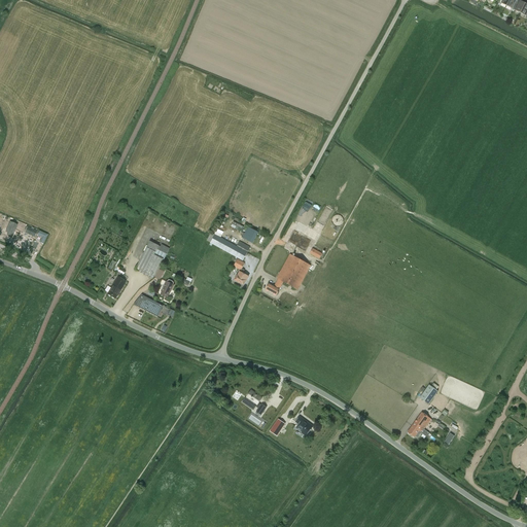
[(508,0),(506,6),(514,9),(518,0),(508,0)]
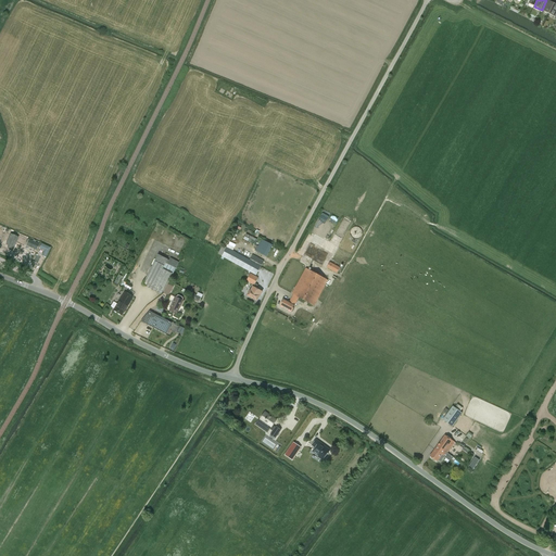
[(548,14),(554,4),(550,2),(550,0),(546,0),(542,10),(548,14)]
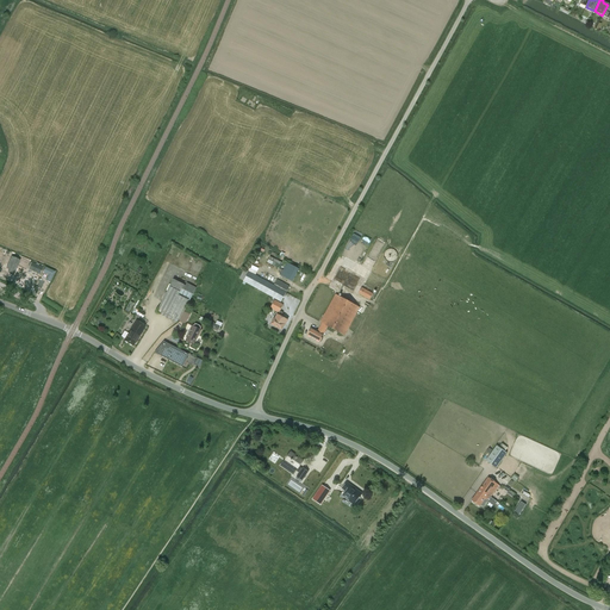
[(280,269),(282,263),(269,256),(267,263),(280,269)]
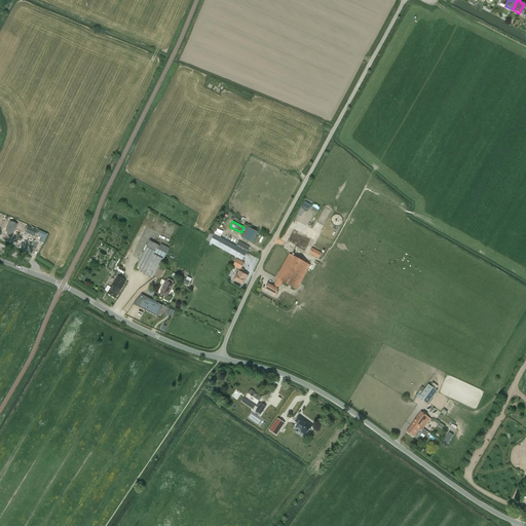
[(11,236),(12,234),(15,229),(17,225),(10,222),(5,231),(8,232),(7,235),(11,236)]
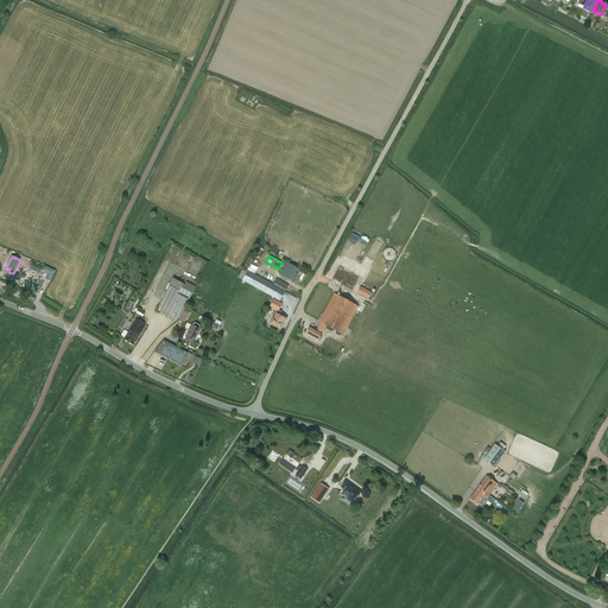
[(21,257),(20,260),(18,265),(25,268),(29,260),(21,257)]
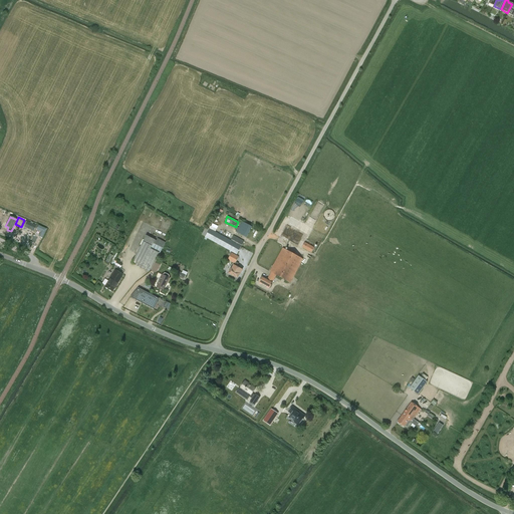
[(161,224),(159,230),(167,232),(170,221),(166,220),(165,225),(161,224)]
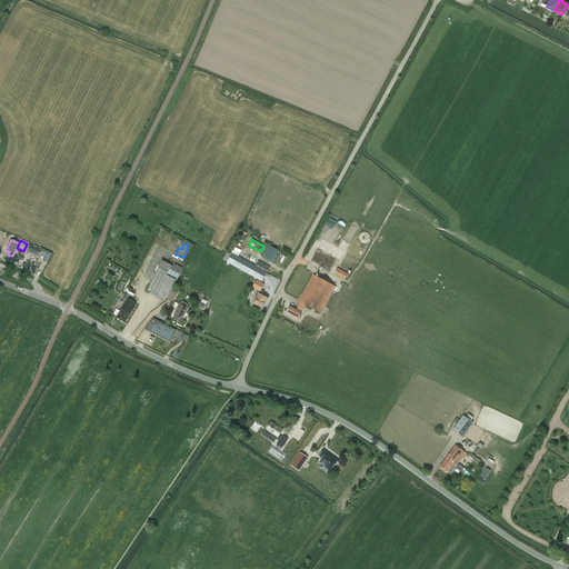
[(38,257),(41,250),(29,245),(26,251),(38,257)]
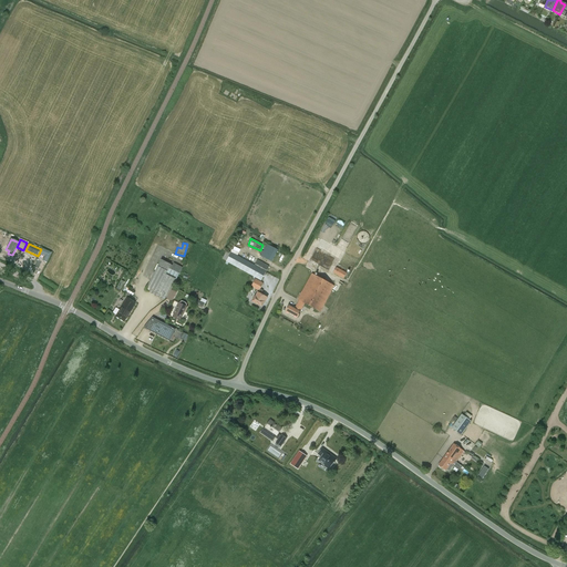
[(271,261),(278,250),(267,244),(260,256),(271,261)]
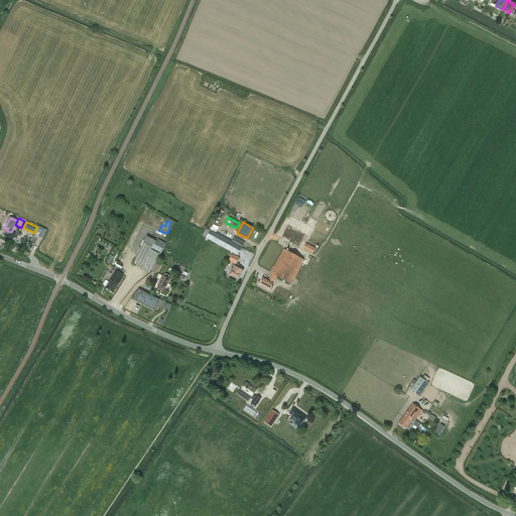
[(39,233),(40,233),(38,237),(42,239),(46,230),(38,227),(36,231),(37,231),(37,232),(39,233)]
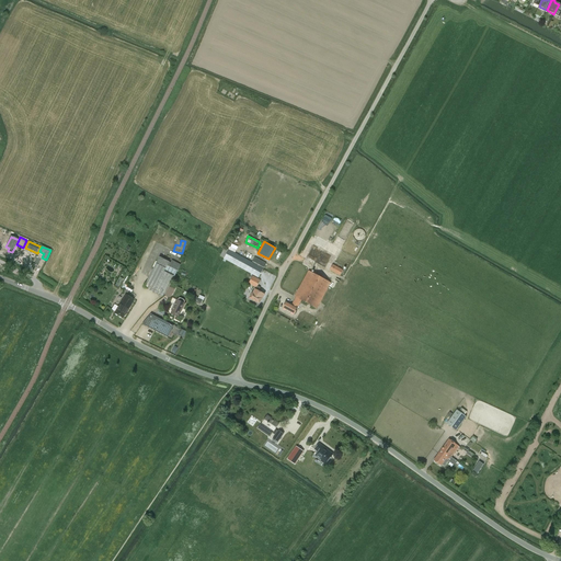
[(228,250),(224,259),(259,277),(263,270),(228,250)]
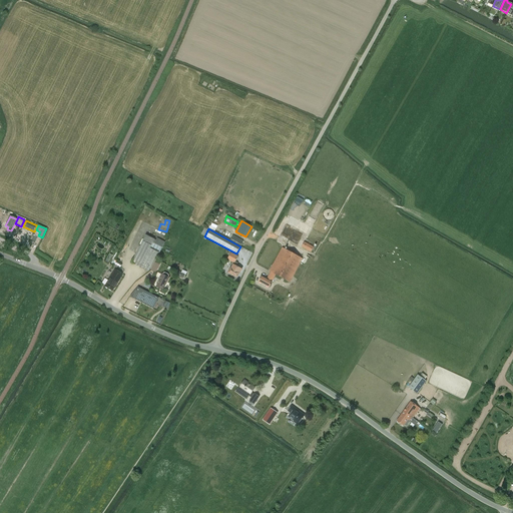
[(165,242),(157,237),(155,240),(154,239),(145,234),(131,263),(149,272),(158,252),(159,253),(162,247),(165,242)]
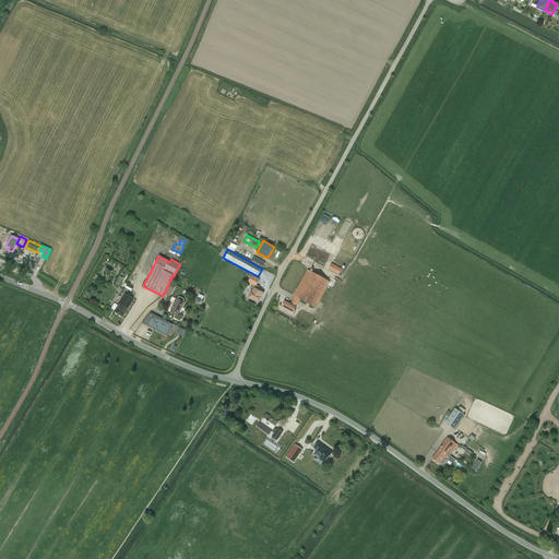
[(263,268),(265,262),(253,257),(251,261),(263,268)]
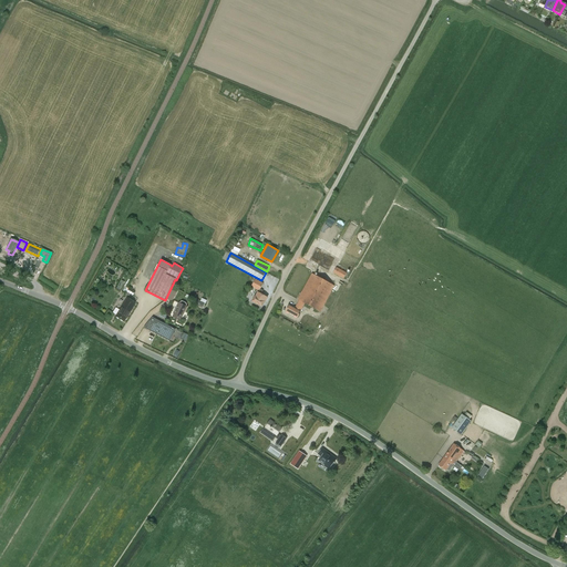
[(333,272),(343,278),(347,274),(337,267),(333,272)]
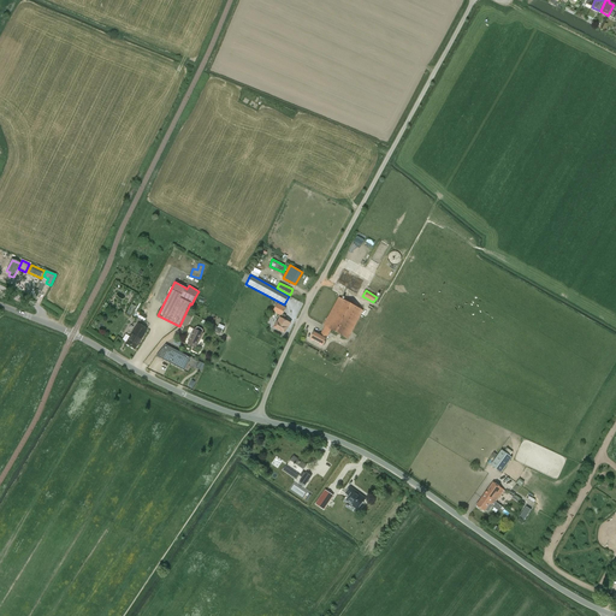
[(348,339),(362,312),(363,311),(339,297),(324,326),(325,326),(320,336),(314,332),(313,335),(312,335),(312,336),(311,338),(324,345),(325,343),(326,342),(325,342),(326,339),(325,338),(327,335),(329,335),(331,330),(348,339)]
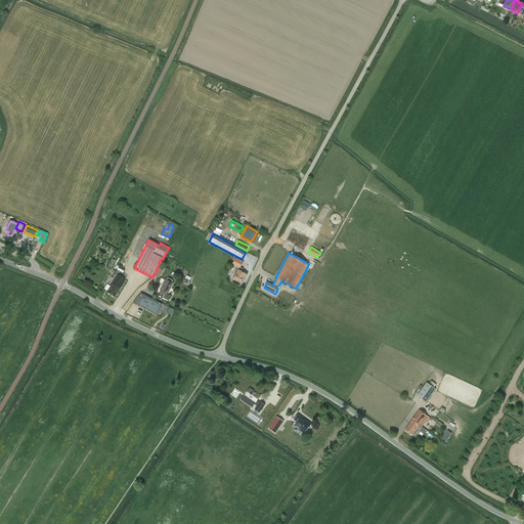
[(235,258),(232,265),(239,269),(241,267),(242,266),(244,262),(235,258)]
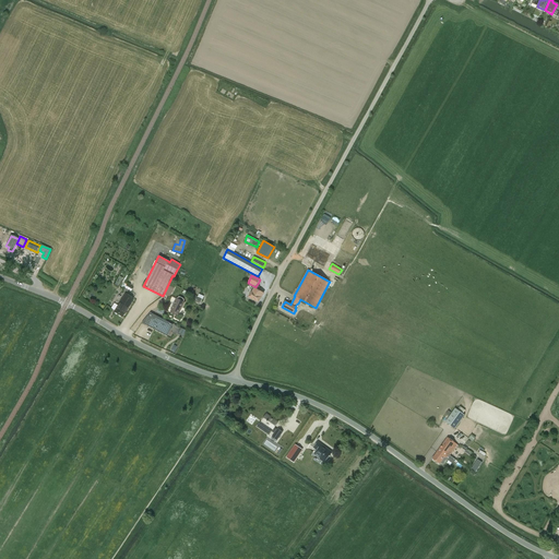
[(164,295),(169,297),(174,288),(168,285),(164,295)]
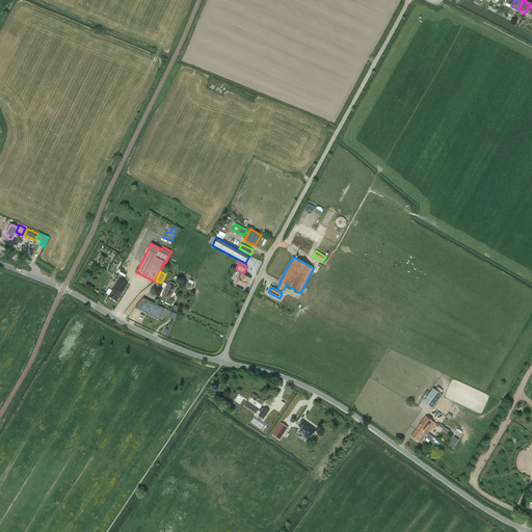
[(239,277),(236,283),(245,288),(250,278),(246,276),(245,276),(246,273),(244,271),(243,273),(240,278),(239,277)]
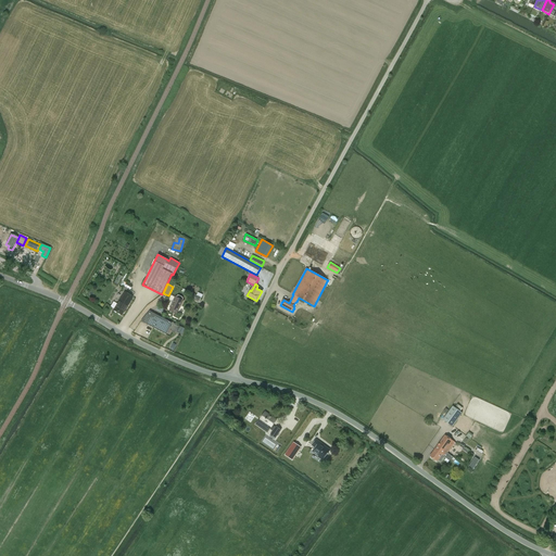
[(122,315),(133,298),(124,292),(117,304),(113,302),(111,306),(114,310),(113,311),(122,315)]
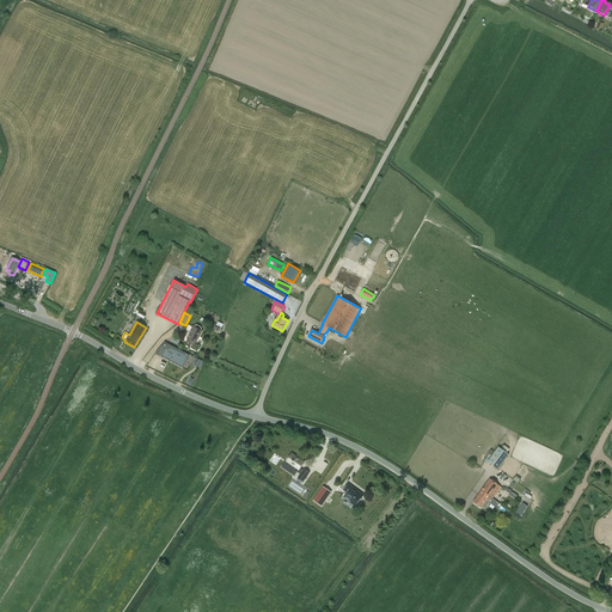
[(188,338),(187,342),(193,346),(195,342),(196,343),(202,331),(201,331),(201,330),(201,329),(200,328),(197,326),(196,326),(195,326),(194,328),(193,328),(188,338)]
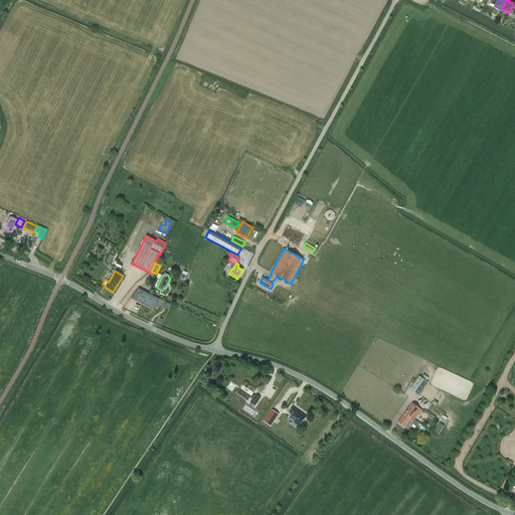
[(159,299),(148,293),(140,289),(138,289),(132,296),(136,298),(135,300),(154,310),(159,299)]
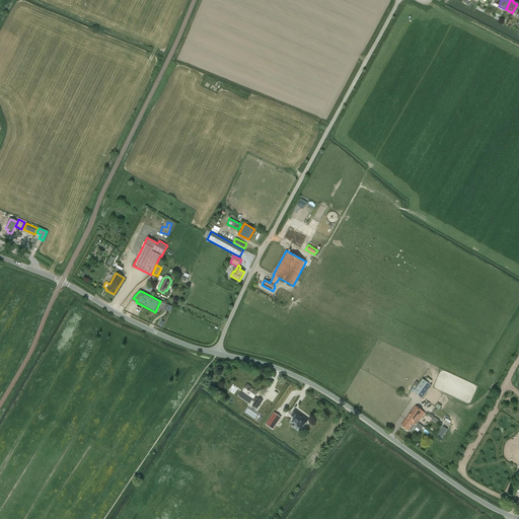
[(413,392),(416,393),(422,398),(431,385),(423,379),(413,392)]
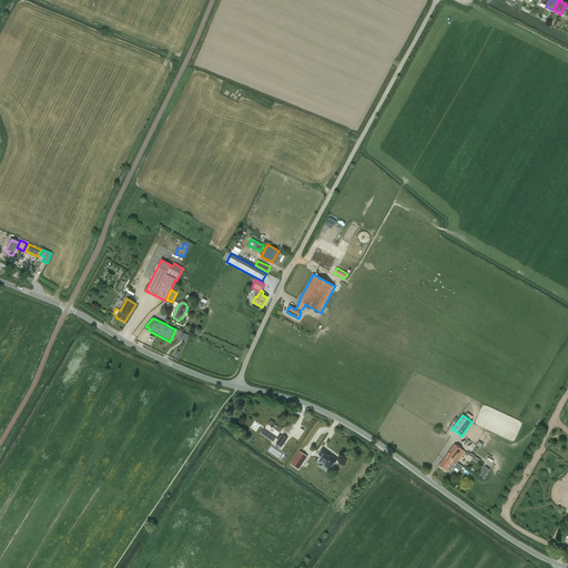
[(265,428),(277,436),(283,429),(271,421),(265,428)]
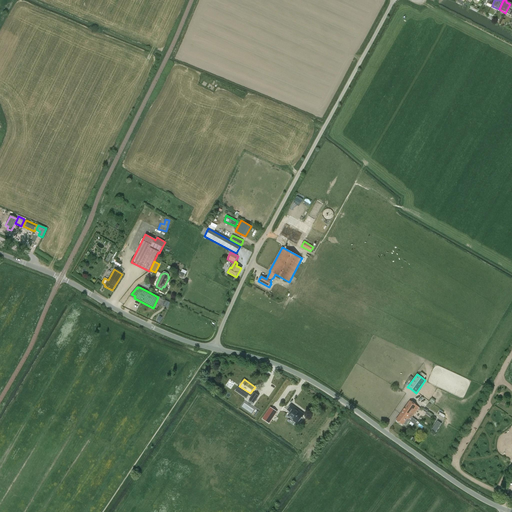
[(403,410),(412,417),(419,407),(410,401),(403,410)]
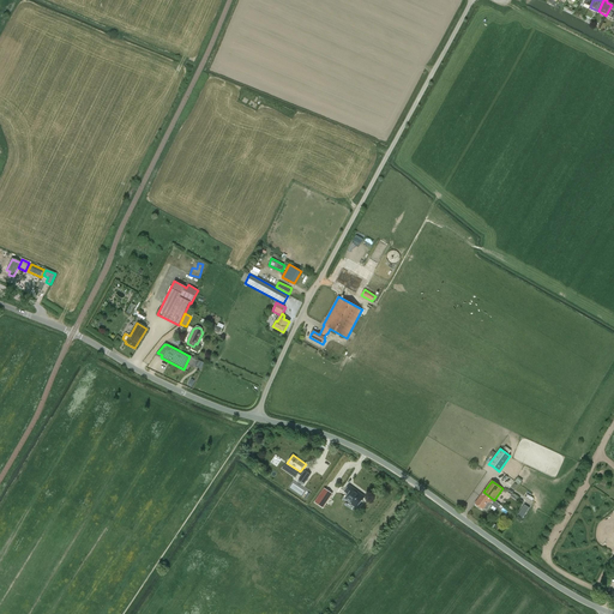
[(345,498),(357,507),(363,499),(356,493),(357,492),(349,486),(344,492),(348,494),(345,498)]
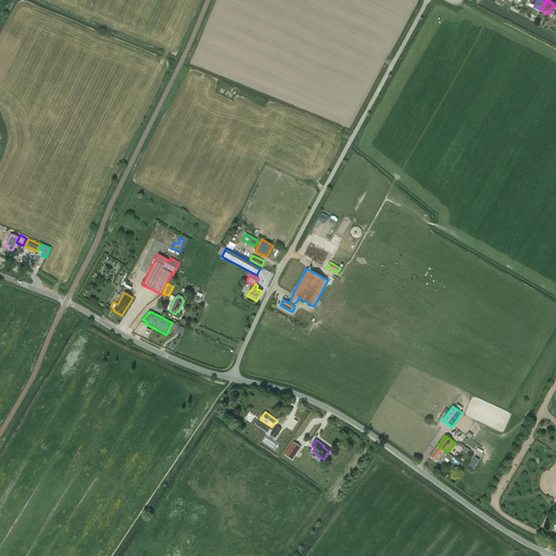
[(301,447),(293,442),(285,455),(292,460),(301,447)]
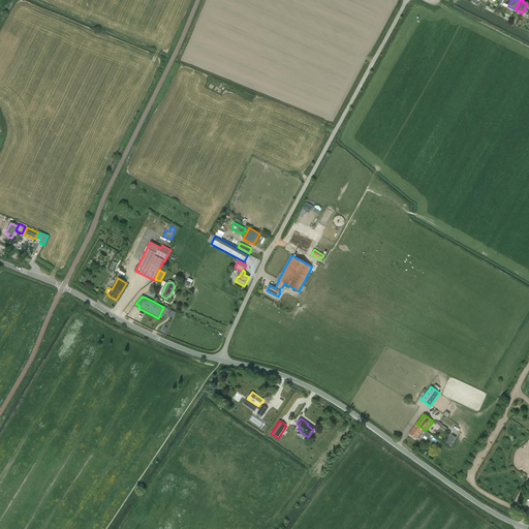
[(426,431),(416,424),(409,434),(415,439),(421,433),(423,435),(426,431)]
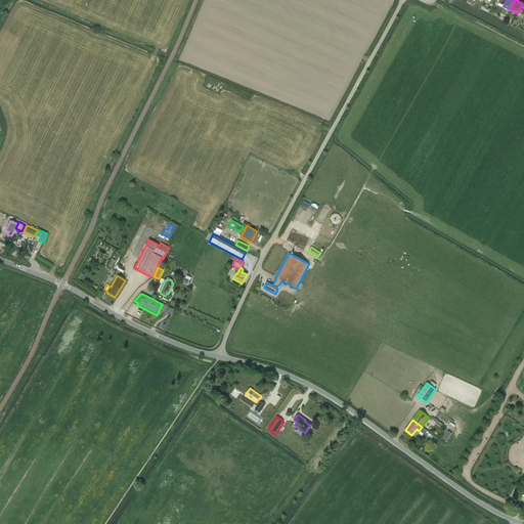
[(447,431),(441,440),(445,443),(451,434),(447,431)]
